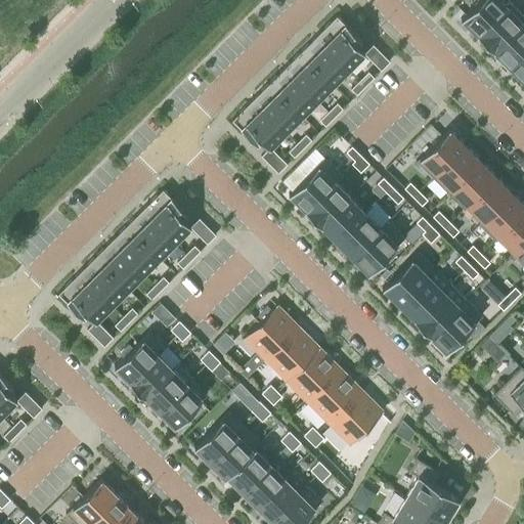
[(476,33),(477,34),(506,4),(505,3),(501,0),(476,0),(460,17),(461,17),(462,17),(476,33)]
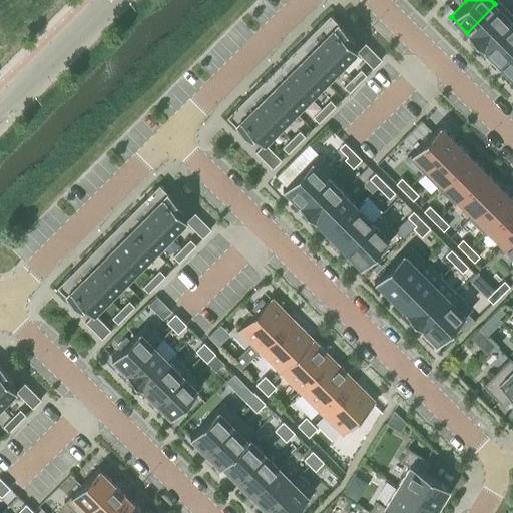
[(467,33),(482,48),(511,19),(511,20),(512,18),(512,14),(498,0),(497,0),(494,3),(495,4),(467,33)]
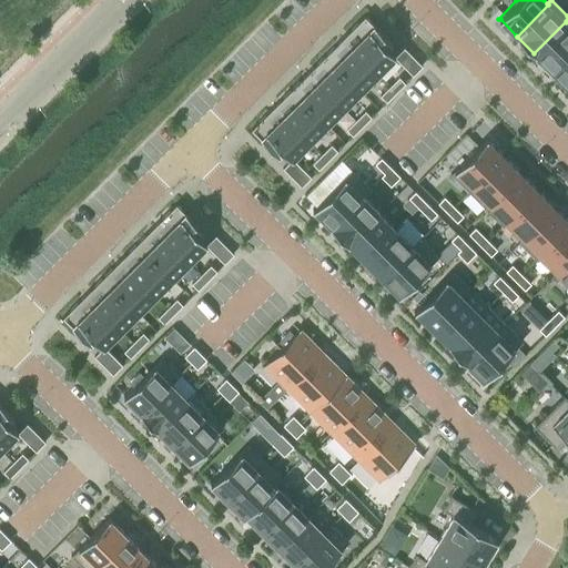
[(292,158),(394,56),(395,54),(374,33),(378,29),(364,14),(251,128),(265,142),(270,137),(282,150),(291,159),(292,158)]
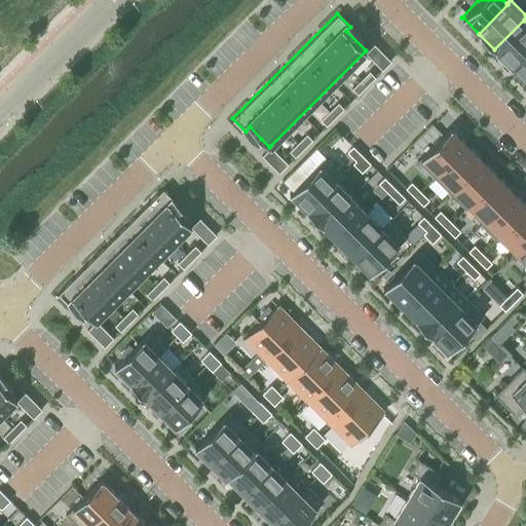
[(495,50),(510,65),(525,48),(525,22),(524,21),(524,20),(494,49),(495,50)]
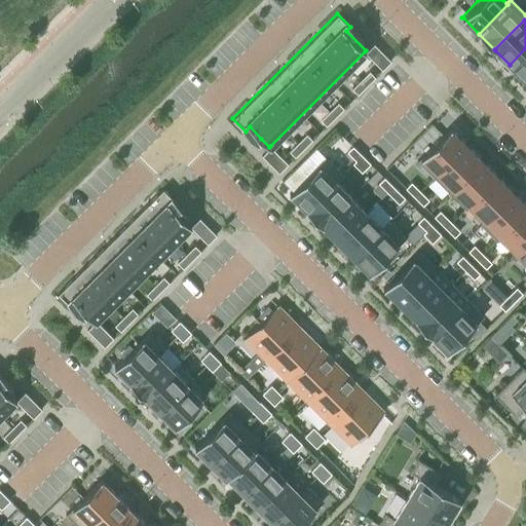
[(365,51),(370,58),(379,48),(374,43),(366,50),(365,51)]
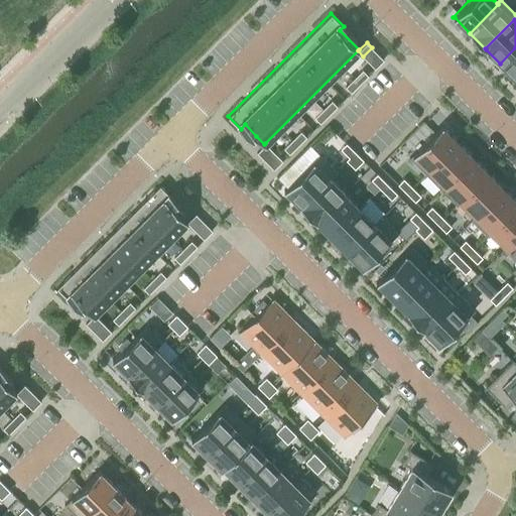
[(378,53),(372,47),(363,56),(369,62),(378,53)]
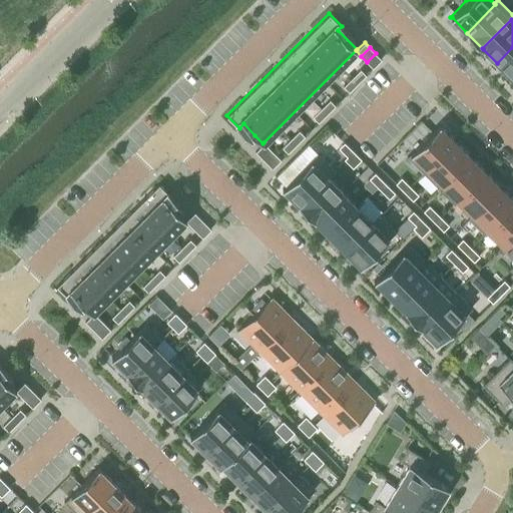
[(512,47),(497,63),(512,78),(512,79),(512,47)]
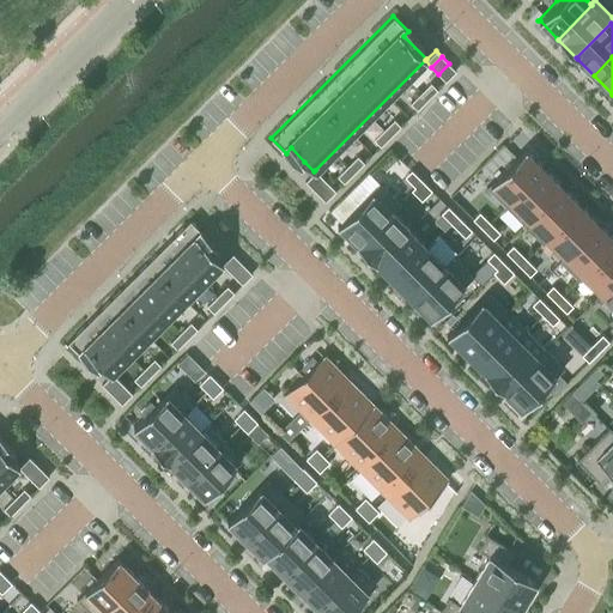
[(455,70),(449,64),(438,74),(445,80),(455,70)]
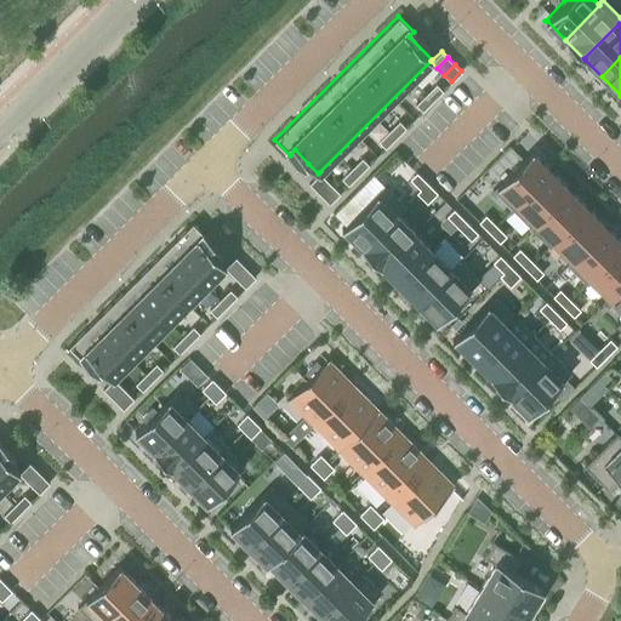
[(436,83),(426,93),(432,100),(443,90),(436,83)]
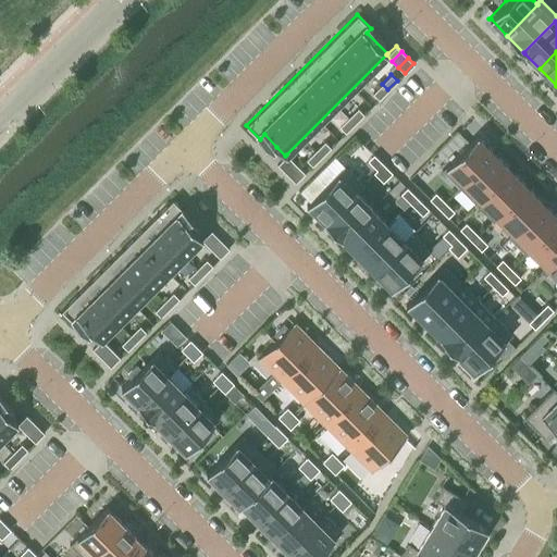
[(372,93),(379,99),(387,89),(382,84),(372,93)]
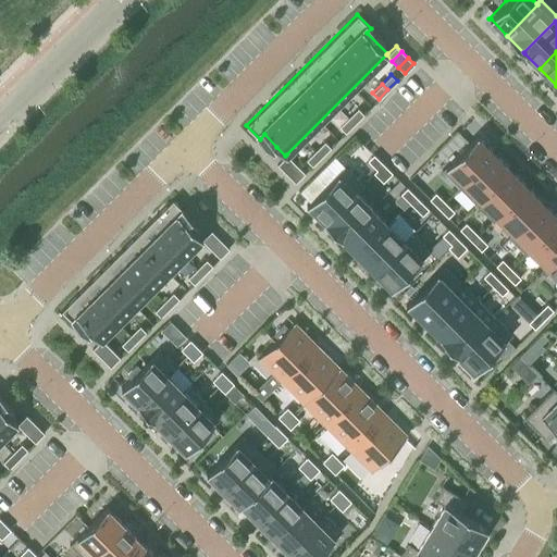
[(358,108),(348,116),(355,123),(363,113),(358,108)]
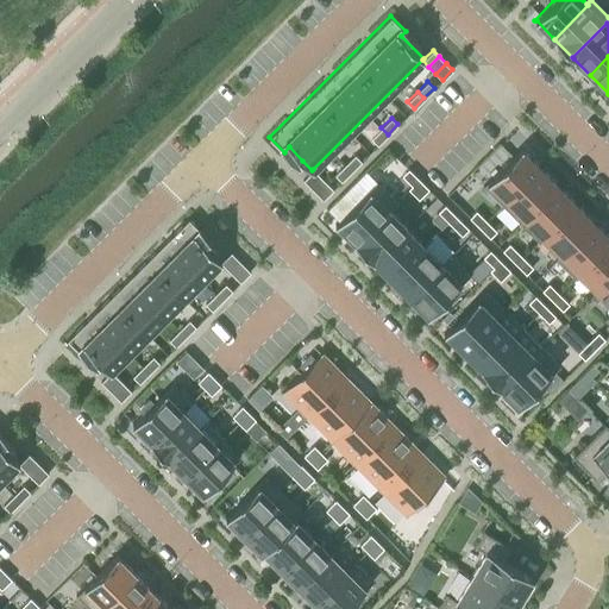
[(371,138),(377,144),(388,135),(381,127),(371,138)]
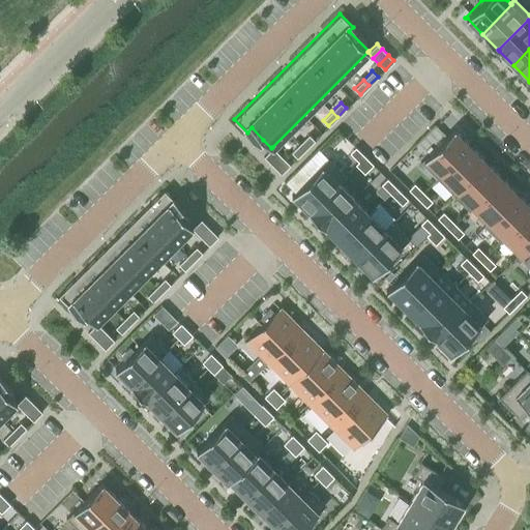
[(420,162),(437,178),(470,145),(454,128),(453,127),(420,162)]
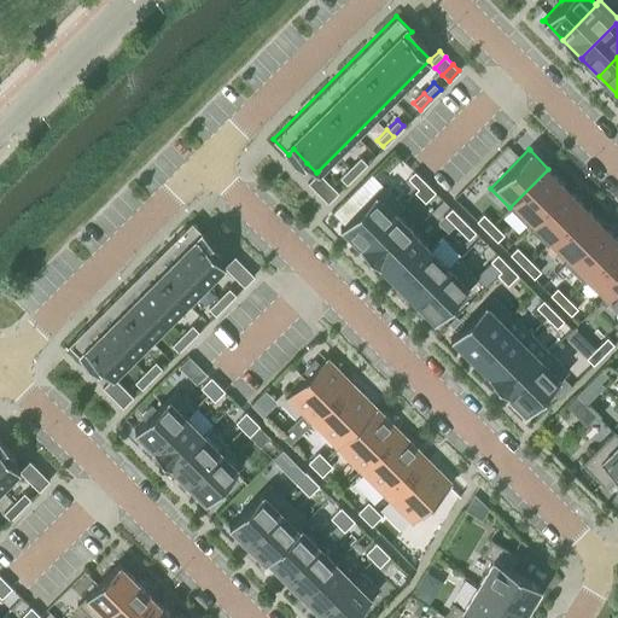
[(360,156),(349,167),(356,173),(367,163),(360,156)]
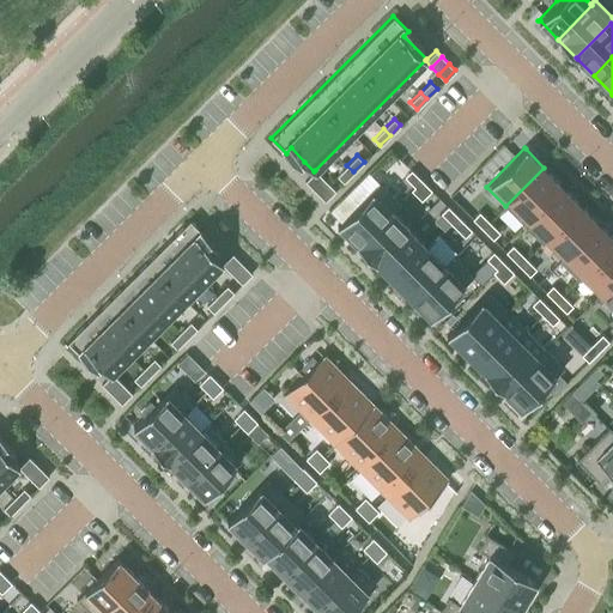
[(337,175),(344,182),(353,171),(346,165),(337,175)]
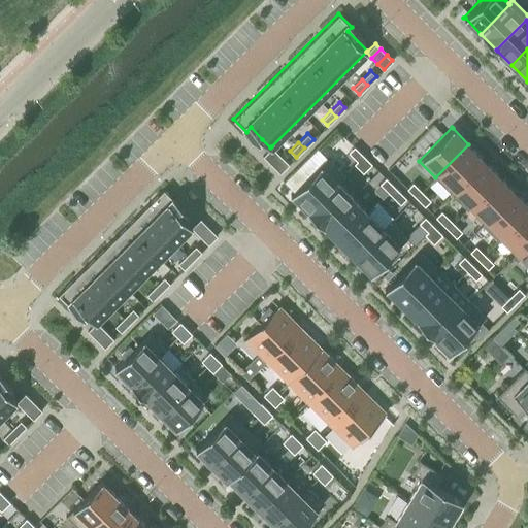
[(484,160),(468,144),(435,177),(451,193),(484,160)]
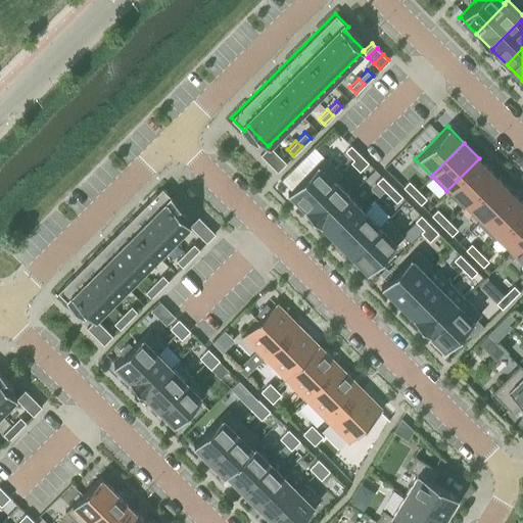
[(344,150),(353,158),(360,153),(350,144),(344,150)]
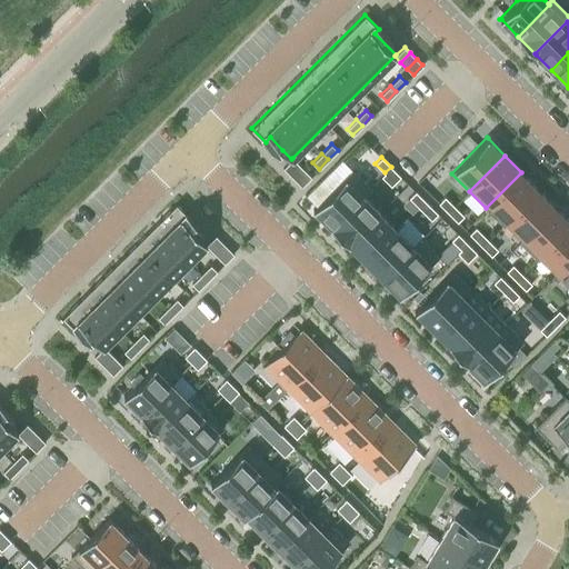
[(282,168),(289,173),(299,163),(292,158),(291,159),(282,168)]
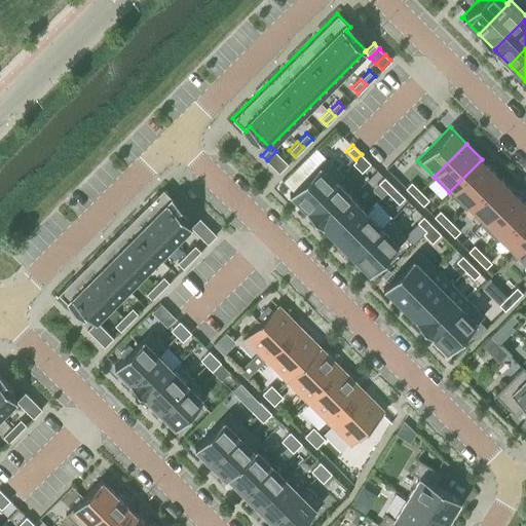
[(282,157),(276,151),(267,160),(273,166),(282,157)]
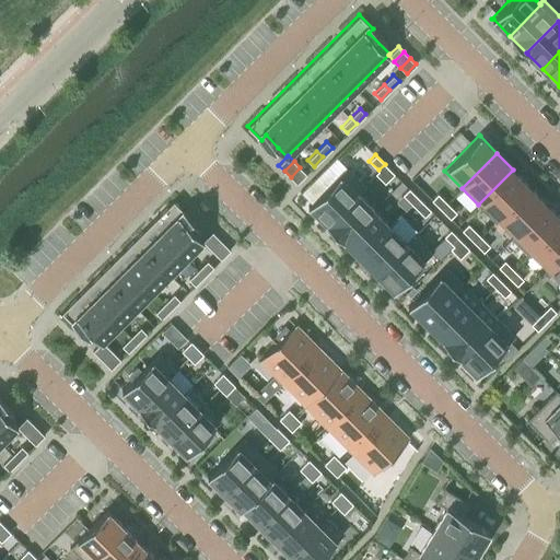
[(385,183),(394,173),(385,164),(378,170),(375,173),(385,183)]
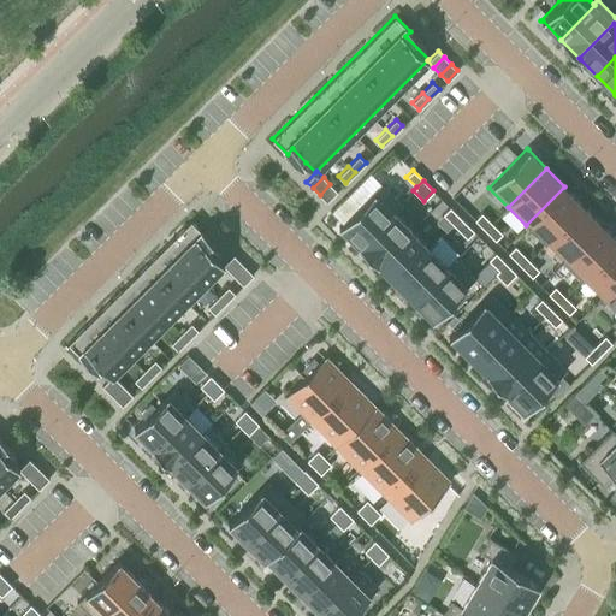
[(356,244),(357,246),(392,211),(394,212),(402,203),(381,183),(338,226),(339,227),(339,226),(357,244),(356,244)]
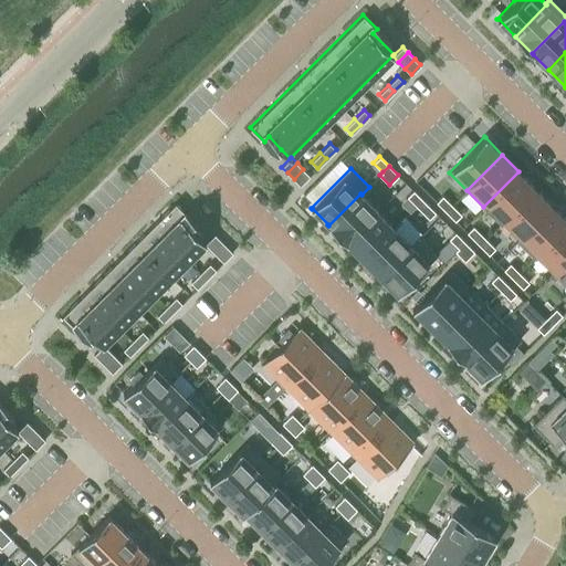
[(310,176),(303,169),(294,179),(300,185),(310,176)]
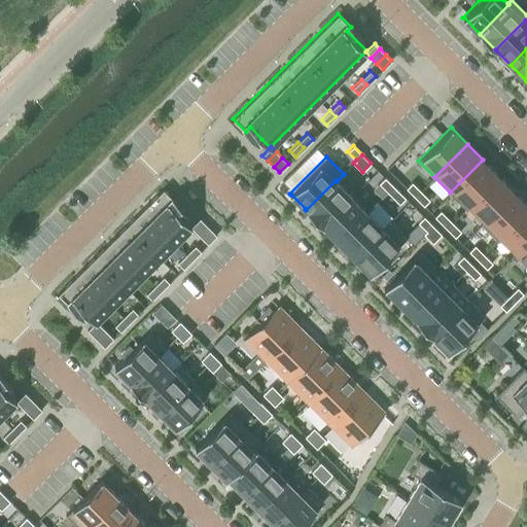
[(498,175),(483,160),(450,192),(466,209),(470,206),(469,205),(498,175)]
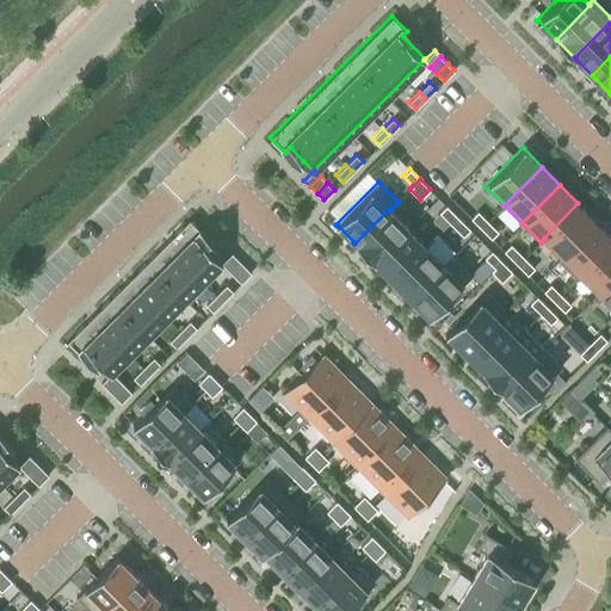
[(597,222),(578,203),(544,238),(545,239),(561,254),(562,255),(597,222)]
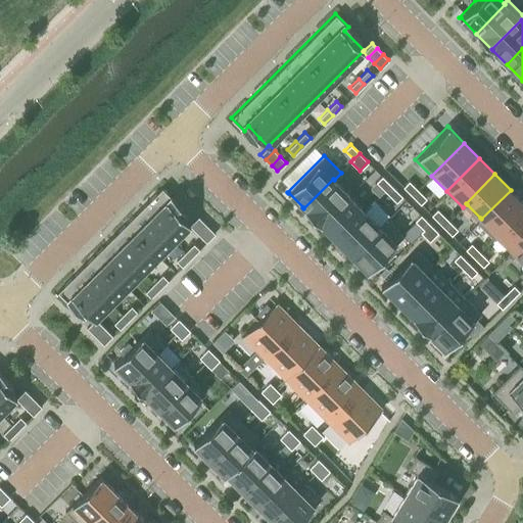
[(303,208),(320,224),(348,195),(334,180),(333,179),(303,208)]
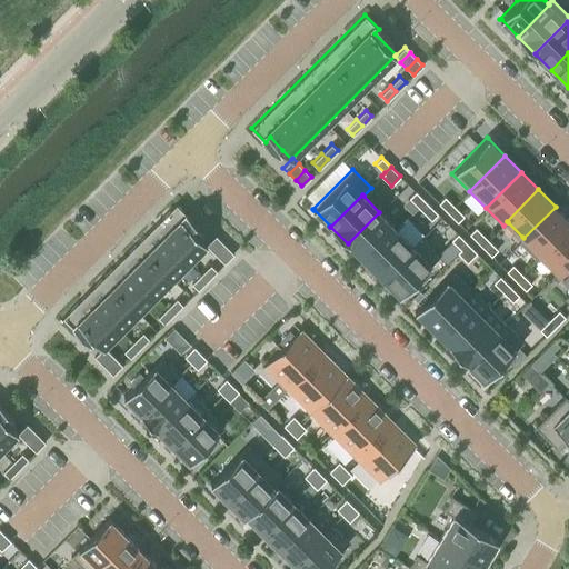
[(412,200),(421,210),(428,203),(419,195),(412,200)]
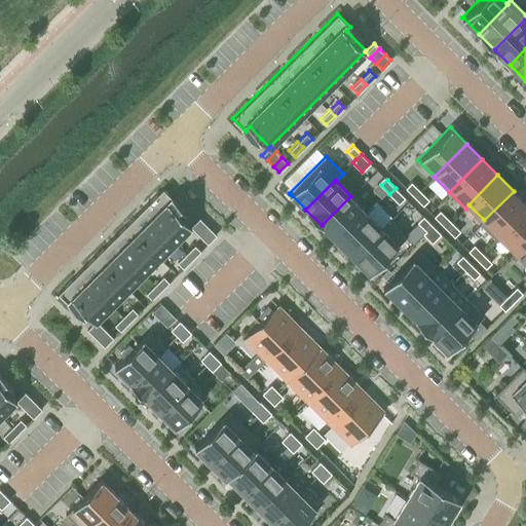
[(411,181),(405,187),(414,196),(420,190),(411,181)]
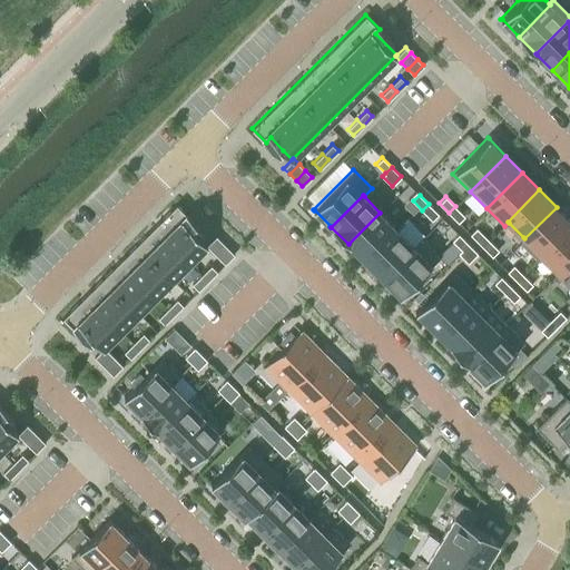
[(104,346),(206,245),(207,244),(186,223),(190,218),(176,204),(62,317),(77,332),(82,326),(95,338),(102,347),(104,346)]
